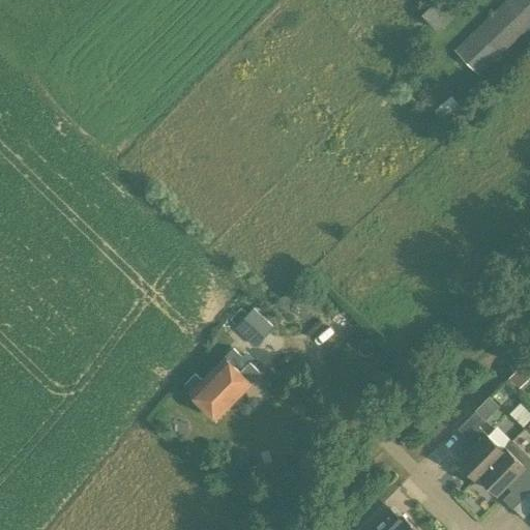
[(459,0),(434,0),(420,13),(437,30),(464,5),(459,0)]
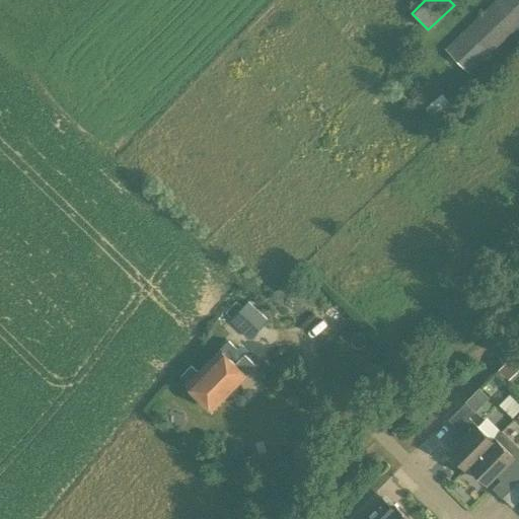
[(467,74),(518,24),(518,0),(493,0),(443,49),(467,74)]
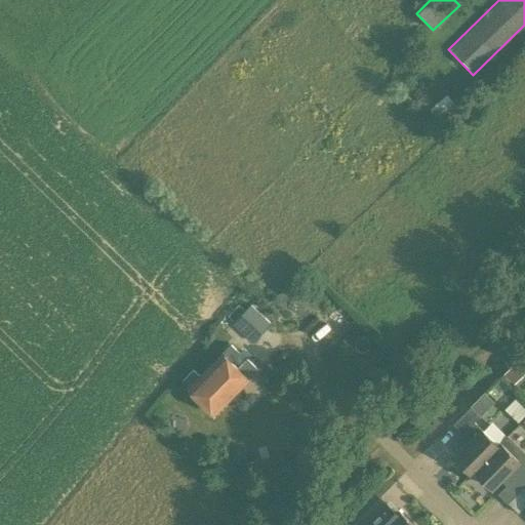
[(447,94),(429,109),(442,125),(459,110),(447,94)]
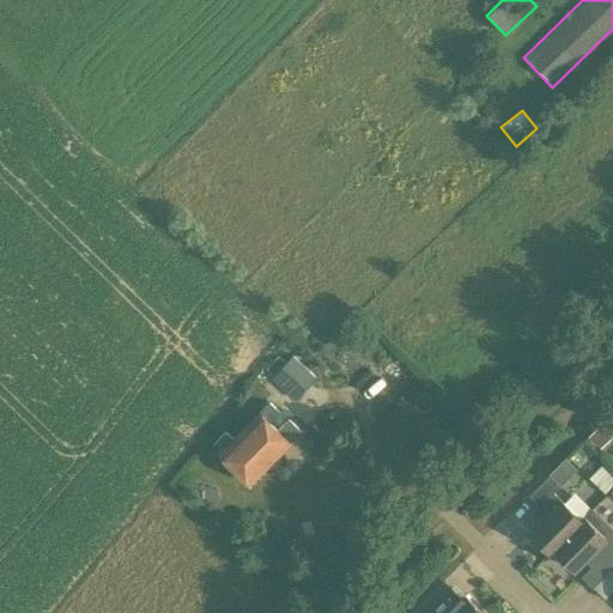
[(272,377),(295,400),(316,377),(292,354),(272,377)]
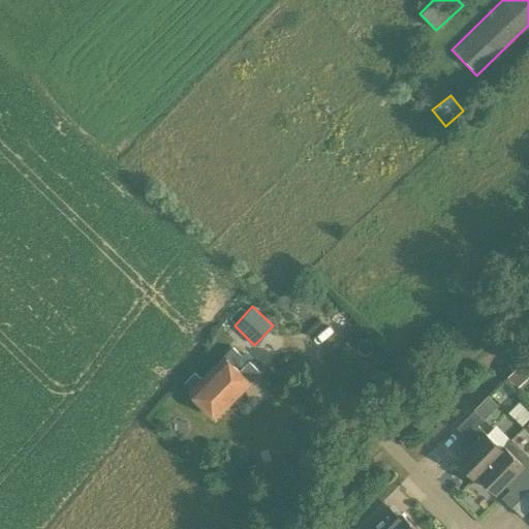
[(232,347),(200,379),(194,373),(183,384),(190,391),(188,392),(214,417),(249,381),(259,372),(249,362),(239,371),(231,365),(241,355),(232,347)]
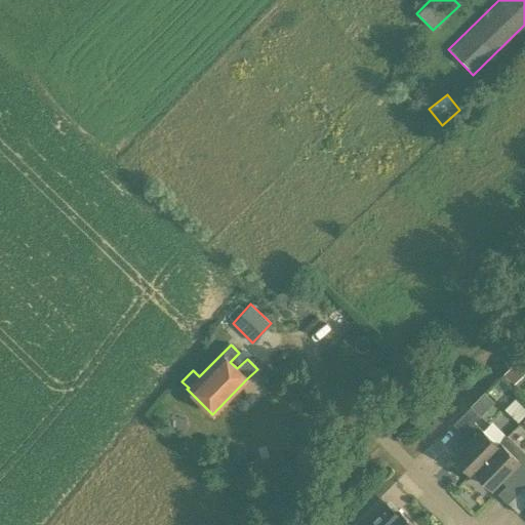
[(516,357),(502,371),(510,378),(524,363),(516,357)]
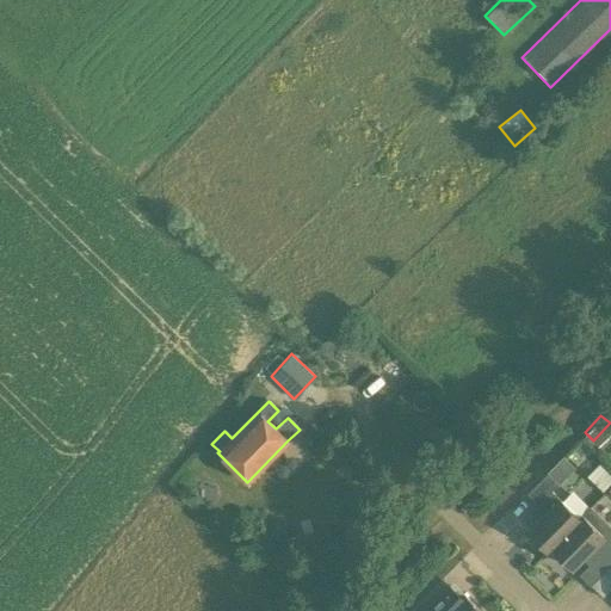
[(549,510),(528,531),(547,550),(581,514),(553,487),(557,482),(559,483),(576,467),(566,456),(528,492),(538,503),(541,501),(549,510)]
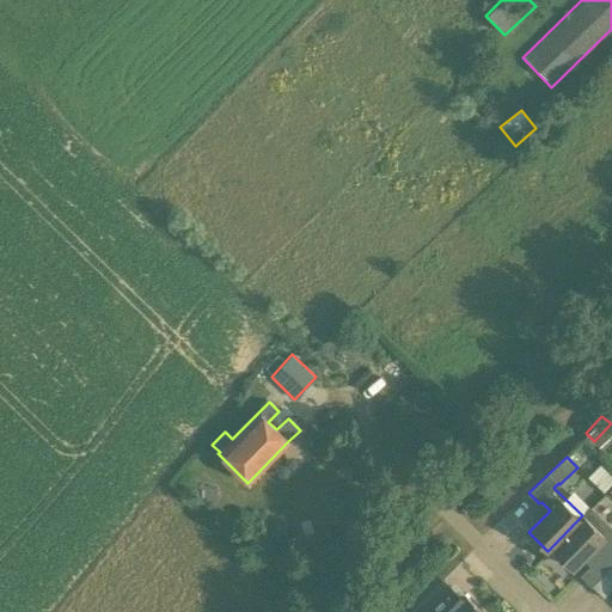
[(582,515),(548,551),(549,552),(552,550),(571,569),(582,558),(589,565),(598,556),(610,568),(611,564),(611,526),(611,527),(592,507),(582,516),(582,515)]
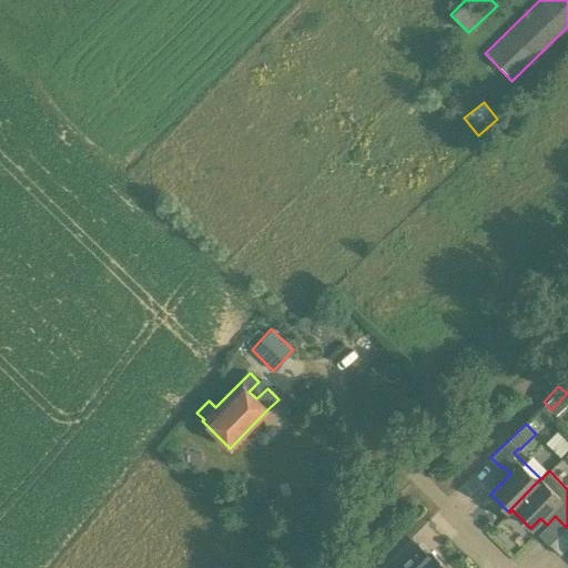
[(445,567),(430,553),(417,566),(405,554),(391,567),(445,567)]
